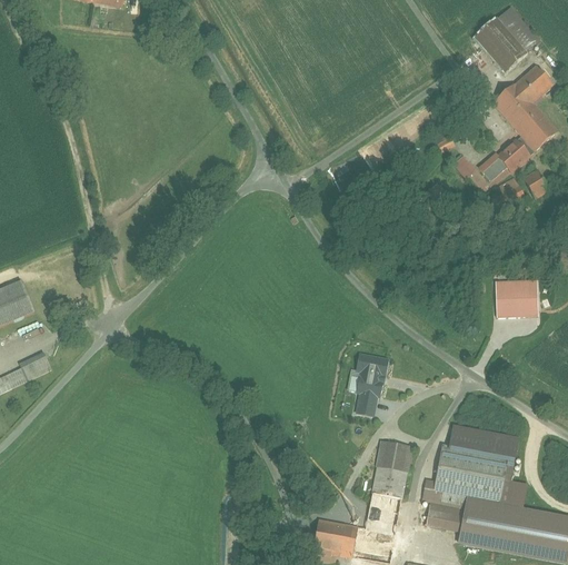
[(61,0),(61,1),(121,12),(122,0),(61,0)]
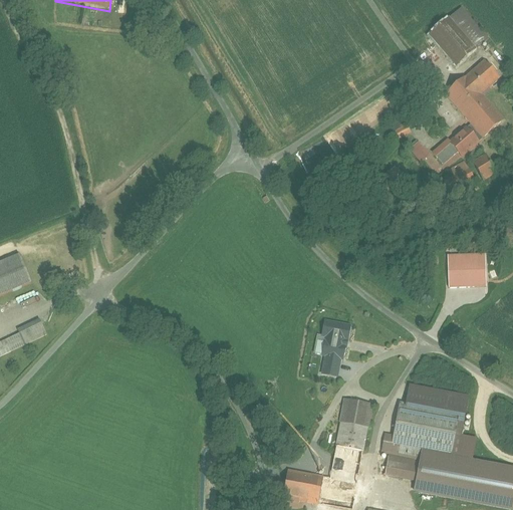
[(458,60),(490,33),(462,0),(430,26),(458,60)]
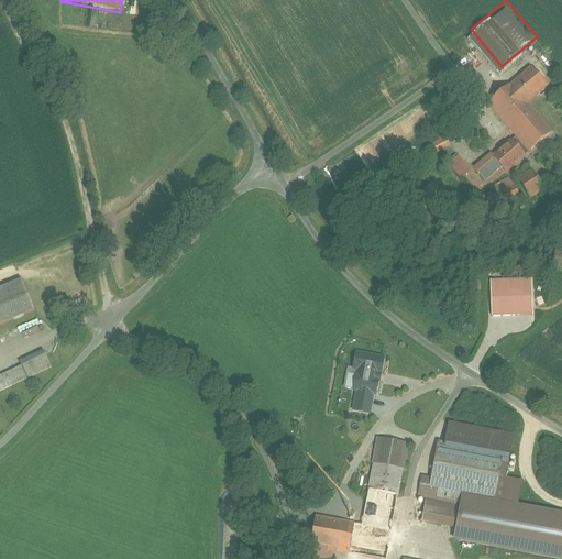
[(509,129),(531,110),(524,101),(544,84),(529,65),(486,101),(509,129)]
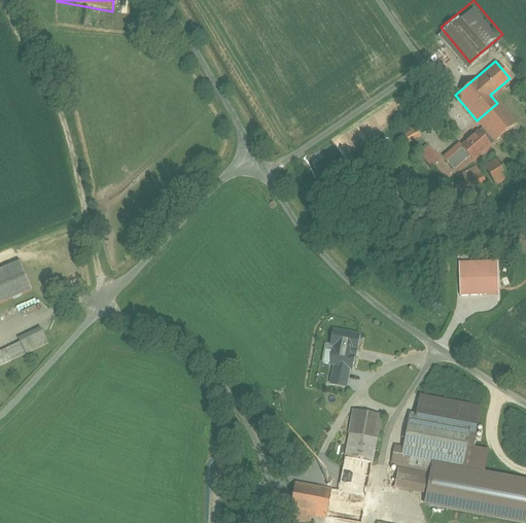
[(477,120),(482,125),(460,143),(458,141),(443,154),(453,166),(468,152),(471,157),(514,121),(497,103),(477,120)]
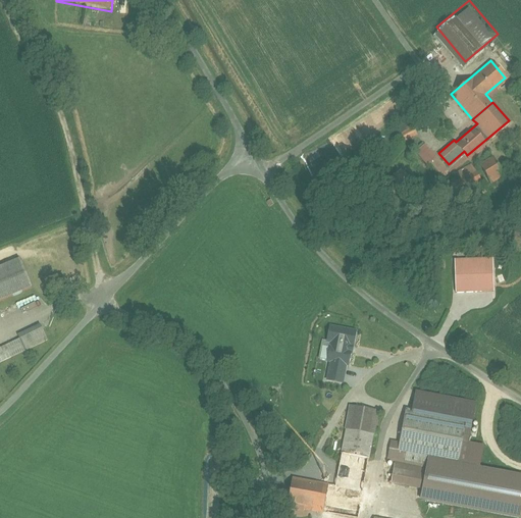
[(357,119),(368,136),(389,122),(378,105),(357,119)]
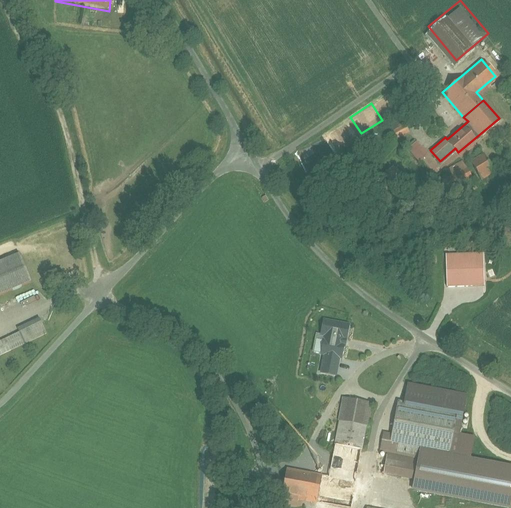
[(386,122),(391,137),(408,131),(403,116),(386,122)]
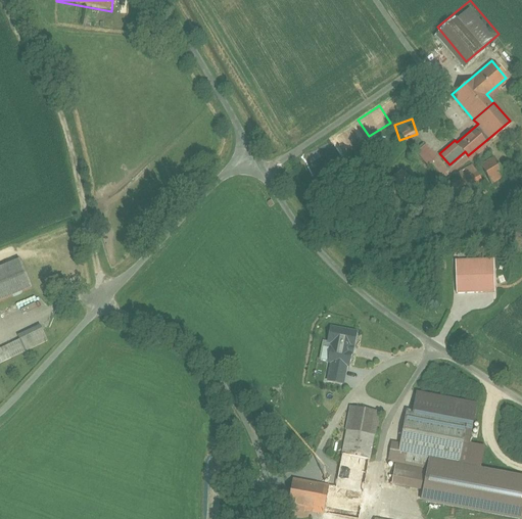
[(435,155),(425,143),(417,150),(427,162),(435,155)]
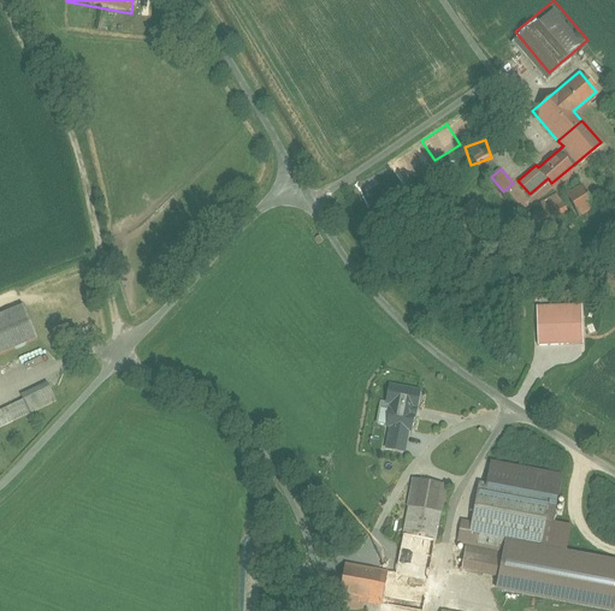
[(602,199),(584,177),(569,189),(587,211),(602,199)]
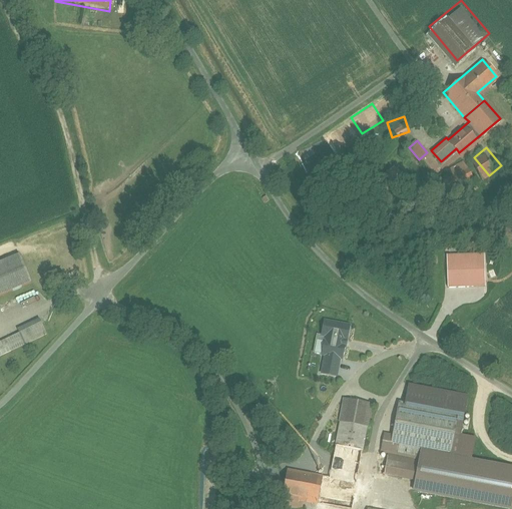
[(448,177),(452,185),(474,172),(464,155),(451,163),(456,172),(448,177)]
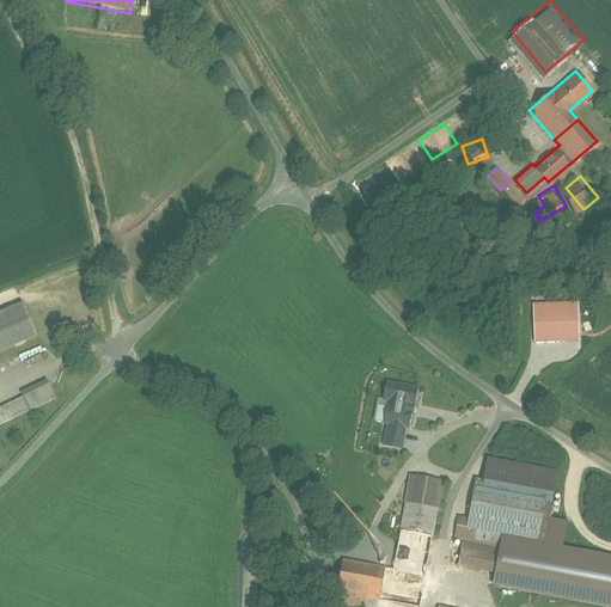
[(480,201),(470,190),(453,204),(463,215),(480,201)]
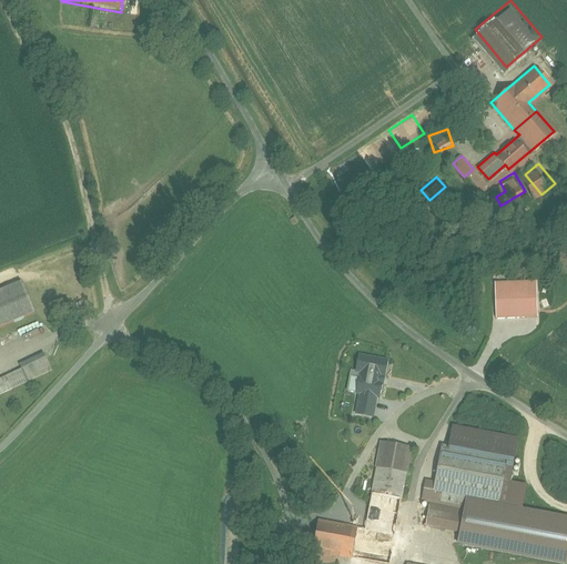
[(0,323),(37,309),(22,273),(0,282),(0,323)]
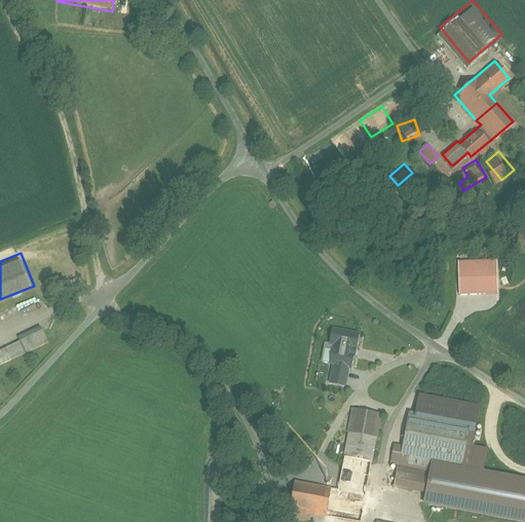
[(454,260),(455,295),(495,294),(494,259),(454,260)]
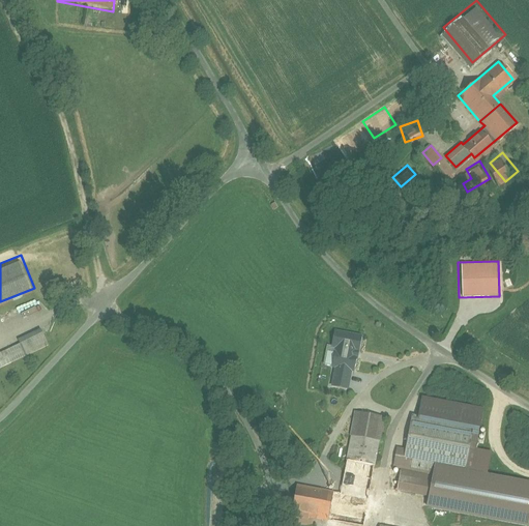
[(22,311),(36,303),(34,298),(20,305),(22,311)]
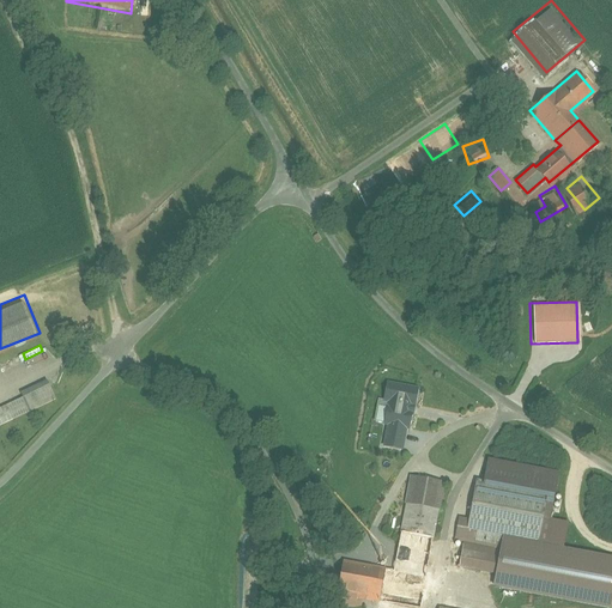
[(0,418),(55,391),(47,374),(18,388),(20,394),(0,403),(0,418)]
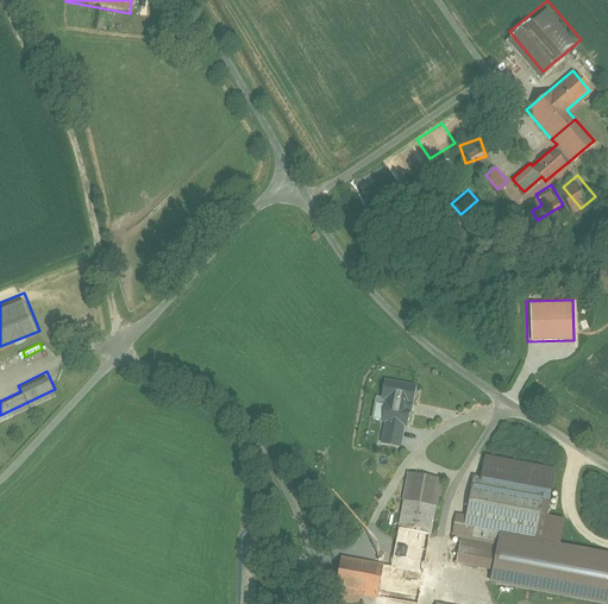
[(406,423),(413,384),(383,378),(381,395),(386,395),(382,417),(386,417),(382,440),(397,444),(401,423),(406,423)]
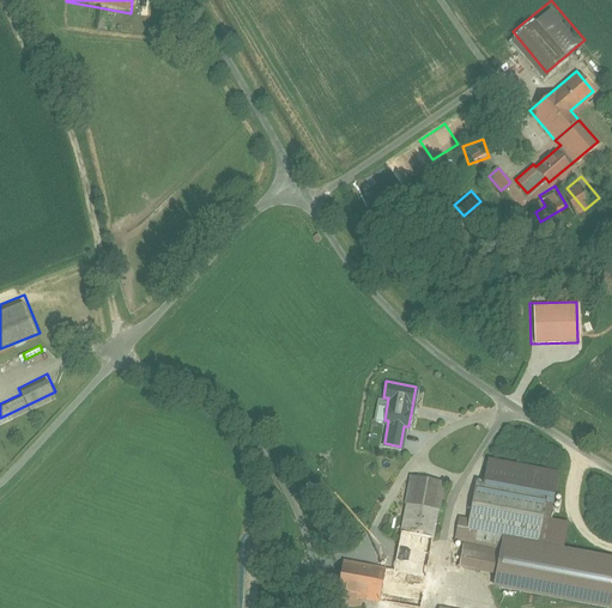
[(340,561),(337,590),(423,601),(438,475),(407,470),(395,567),(340,561)]
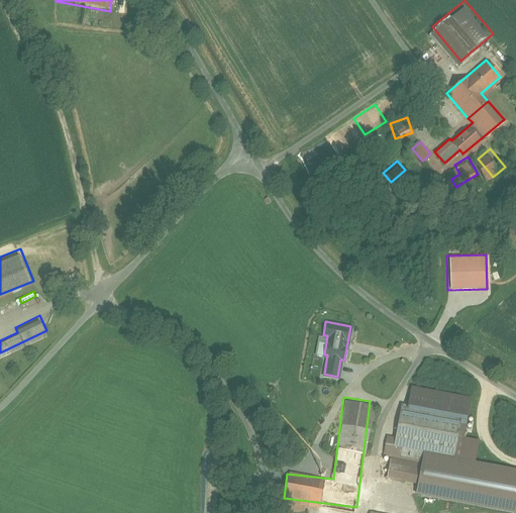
[(409,401),(402,399),(395,433),(385,431),(378,471),(422,479),(427,447),(454,452),(462,410),(409,401)]
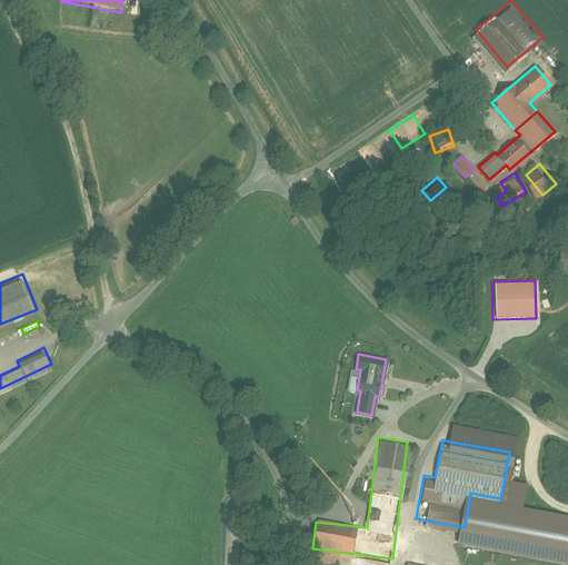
[(495,523),(495,519),(495,517),(494,514),(491,512),(489,511),(487,509),(484,508),(479,511),(477,513),(475,514),(475,516),(474,521),(475,522),(476,525),(478,527),(481,529),(486,529),(489,528),(492,526),(495,523)]
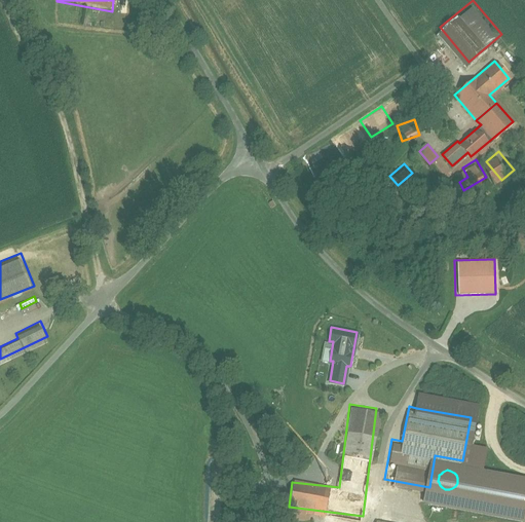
[(463,502),(429,500),(427,516),(462,518),(463,502)]
